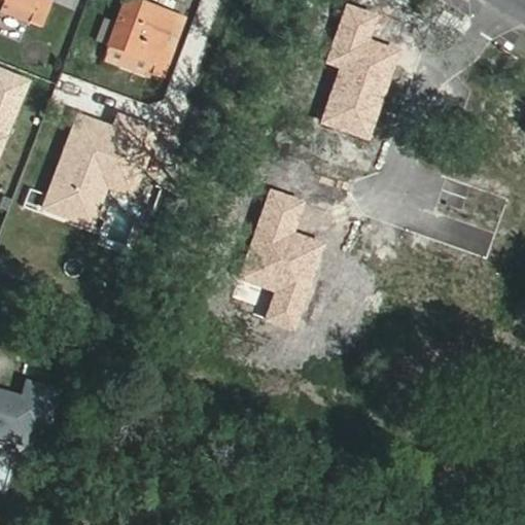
[(6,0),(2,11),(32,24),(36,10),(9,0),(6,0)]
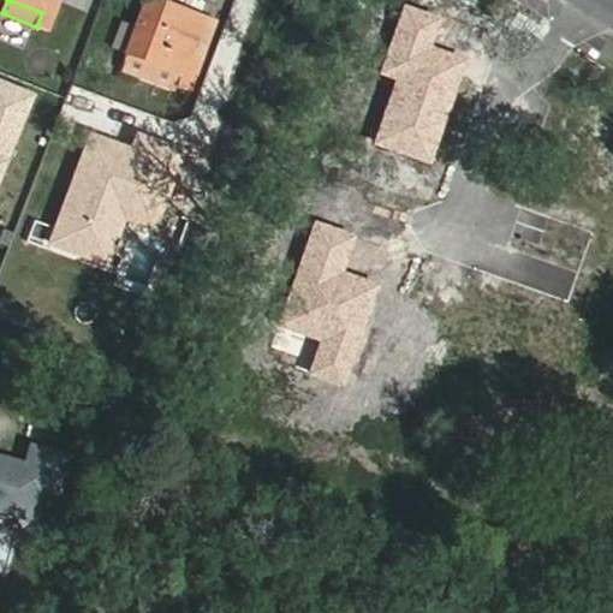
[(42,12),(37,28),(51,33),(63,0),(11,0),(42,12)]
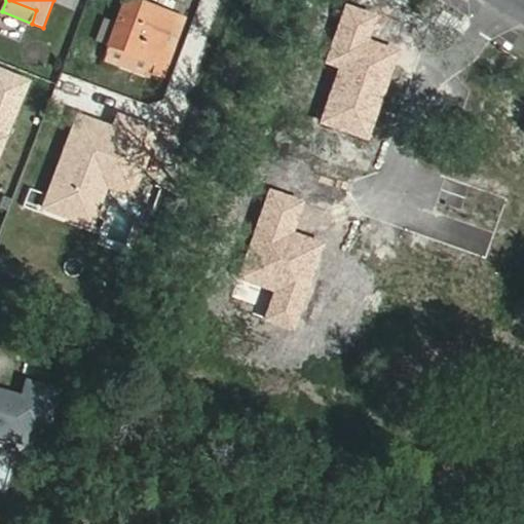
[(150,72),(166,77),(175,52),(161,47),(173,13),(136,0),(124,0),(108,45),(111,45),(107,59),(106,61),(149,76),(150,72)]
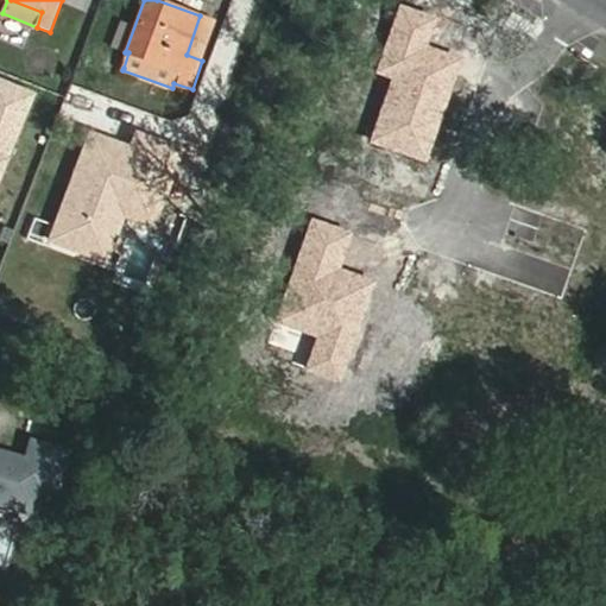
[(435,18),(398,4),(374,68),(395,76),(371,139),(423,159),(462,58),(424,44),(435,18)]
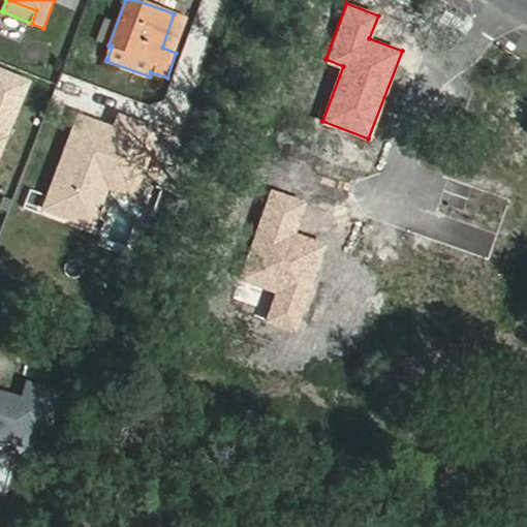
[(187,19),(174,13),(162,48),(176,53),(187,19)]
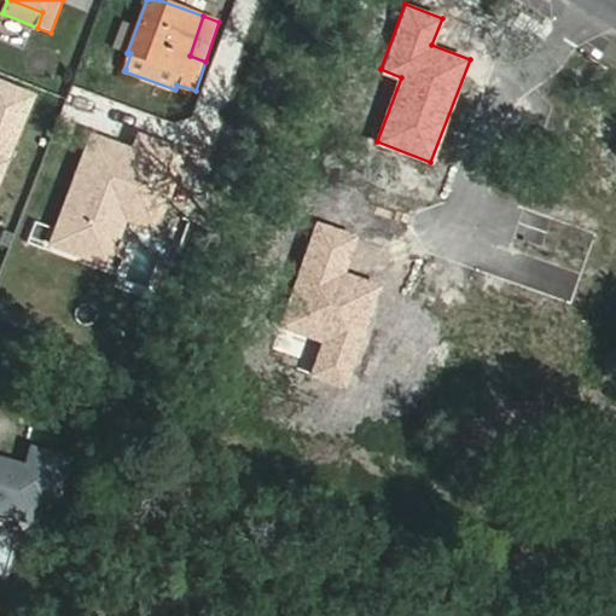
[(0,181),(36,94),(0,79),(0,181)]
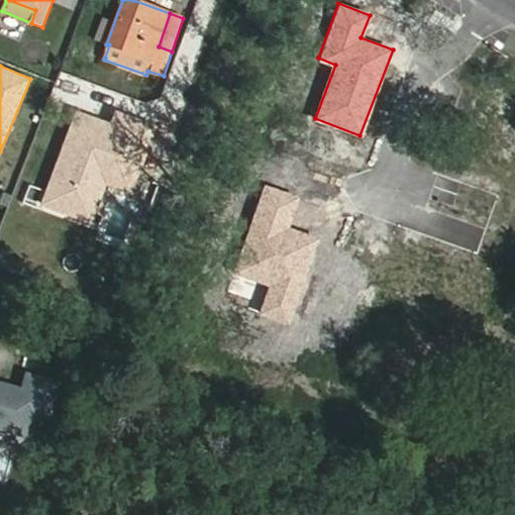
[(111,123),(75,110),(38,205),(89,224),(104,184),(129,193),(156,125),(116,110),(111,123)]
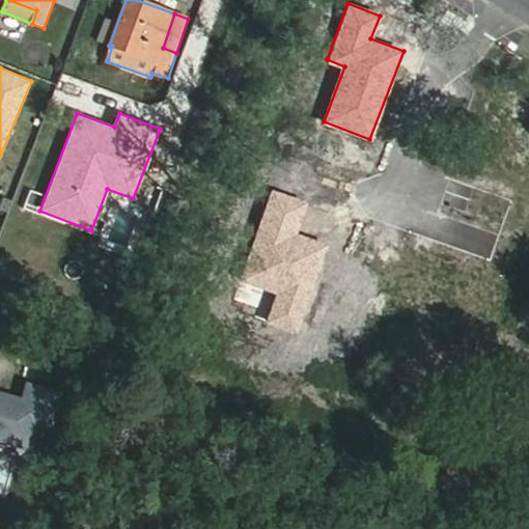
[(308,200),(272,189),(241,279),(280,293),(270,321),(299,330),(328,244),(297,233),(308,200)]
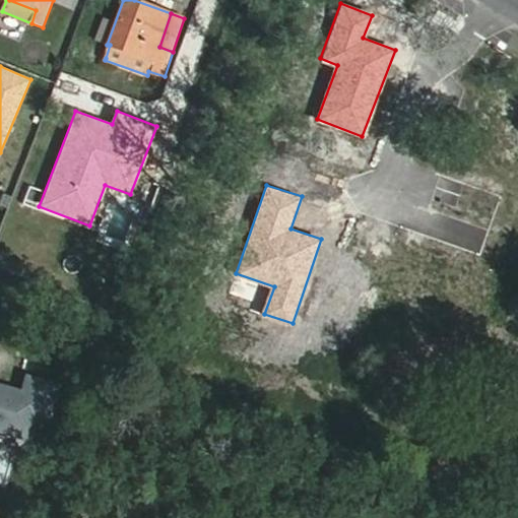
[(21,392),(0,385),(0,428),(26,436),(34,413),(46,416),(55,384),(25,376),(21,392)]
